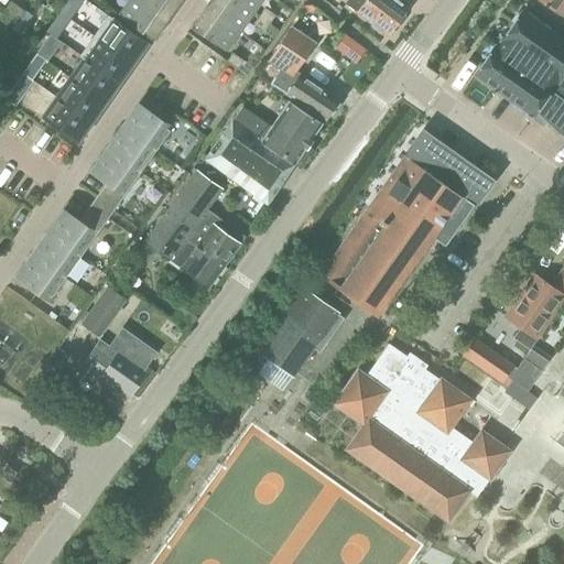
[(133,0),(121,18),(154,41),(169,21),(138,0),(133,0)]
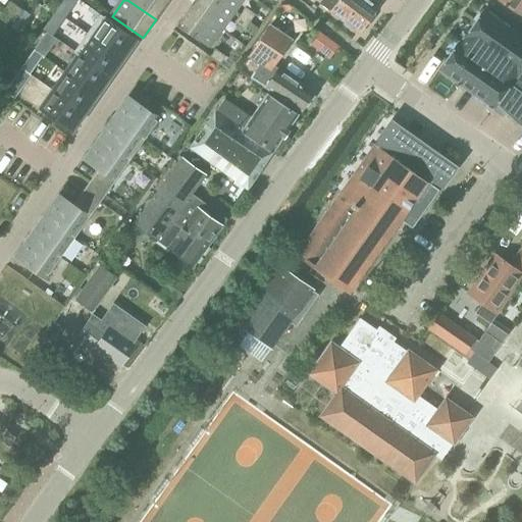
[(169,1),(167,0),(127,0),(156,19),(169,1)]
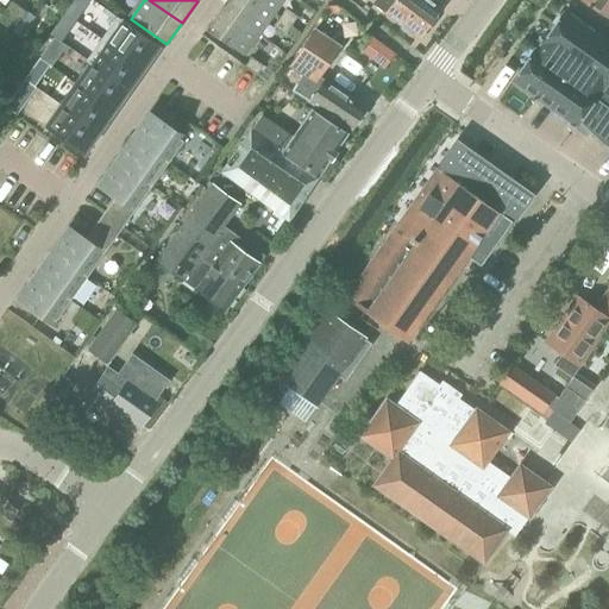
[(227,0),(221,8),(258,33),(272,12),(255,0),(227,0)]
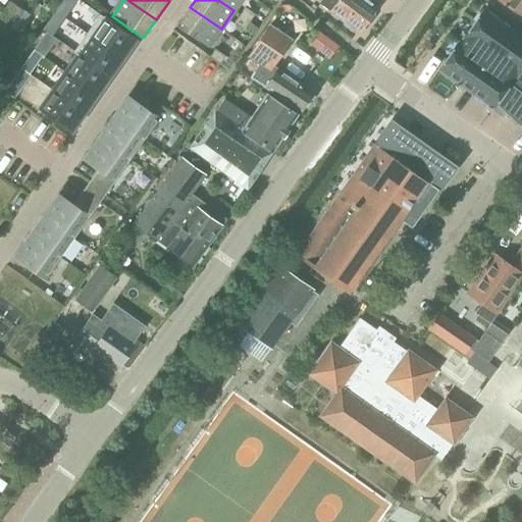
[(218,0),(233,10),(241,0),(218,0)]
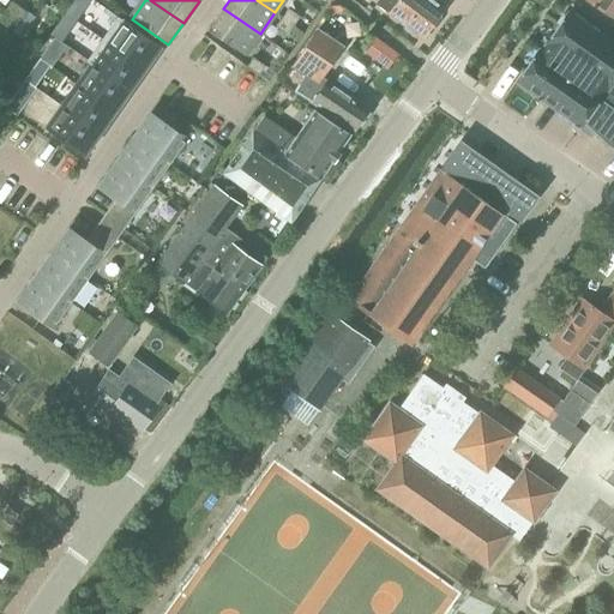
[(379,0),(377,4),(422,38),(445,8),(433,0),(379,0)]
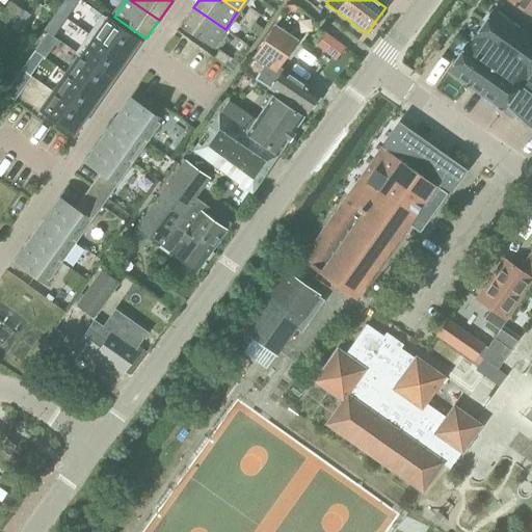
[(531,0),(508,0),(531,17),(531,0)]
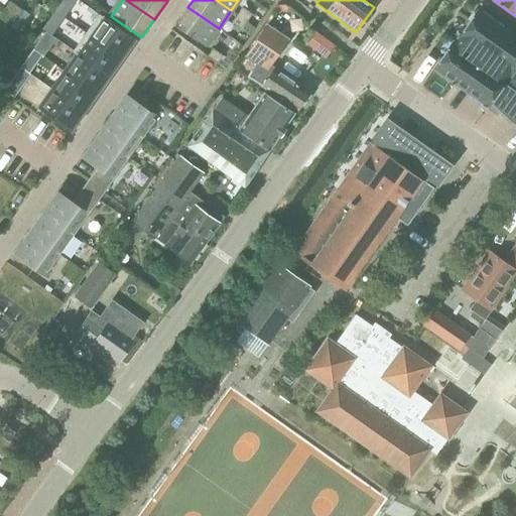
[(29,15),(11,1),(4,10),(23,23),(29,15)]
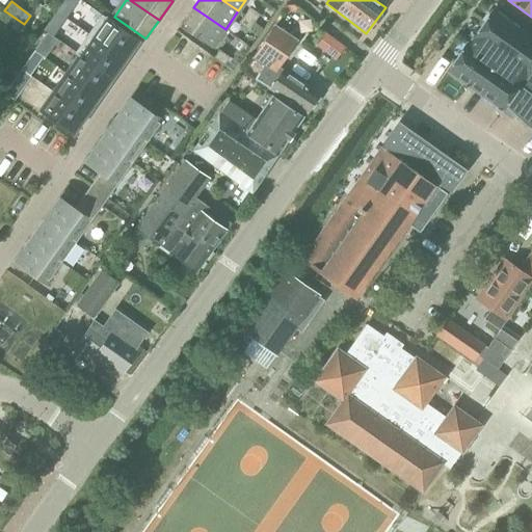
[(181,26),(212,48),(225,29),(193,7),(181,26)]
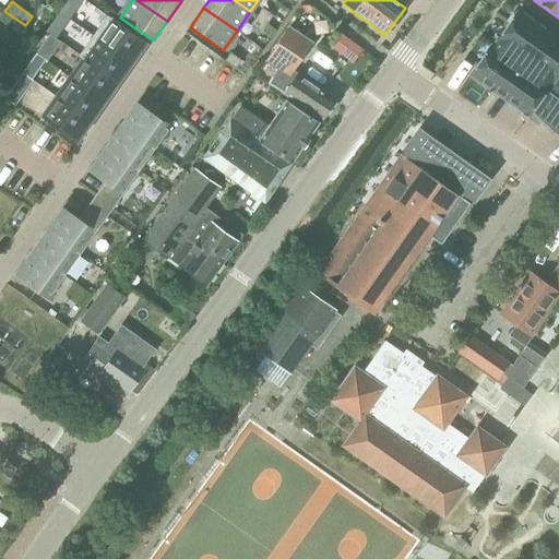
[(263,8),(257,16),(269,24),(274,15),(263,8)]
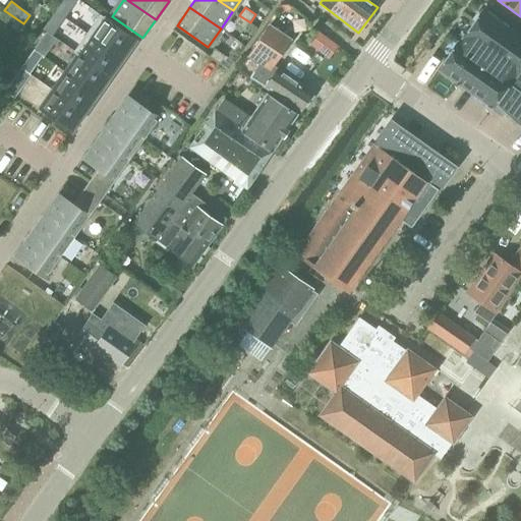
[(520,127),(520,125),(520,38),(482,11),(460,45),(458,44),(439,70),(494,108),(496,104),(520,127)]
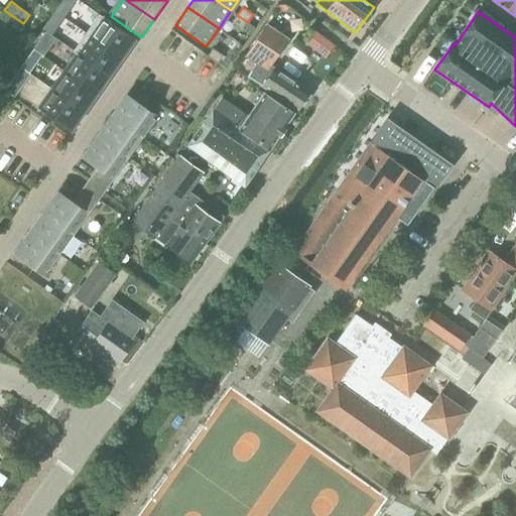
[(99,14),(86,33),(122,58),(135,39),(99,14)]
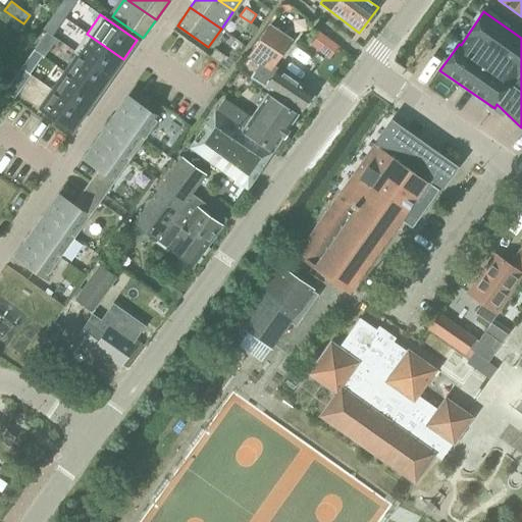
[(251,22),(240,15),(235,22),(245,30),(251,22)]
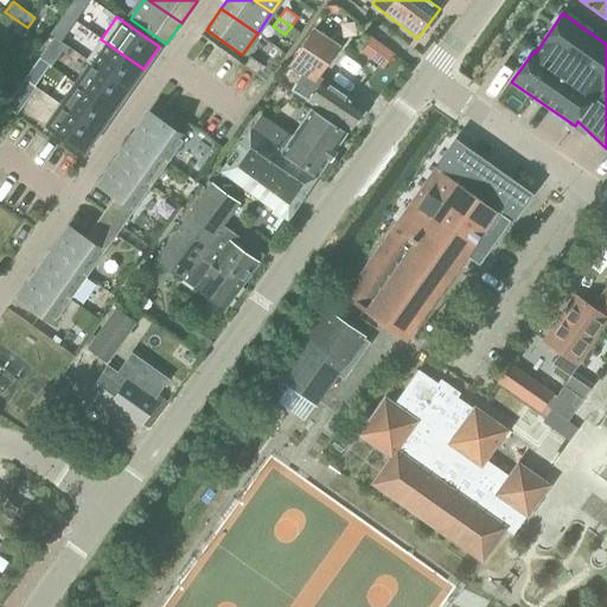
[(292,89),(310,101),(308,102),(350,131),(365,108),(320,77),(342,46),(314,27),(288,66),(302,75),(292,89)]
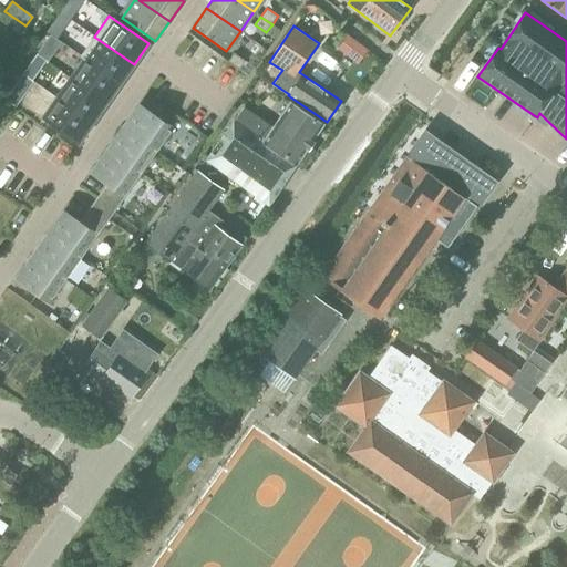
[(94,37),(81,57),(85,60),(120,84),(134,64),(94,37)]
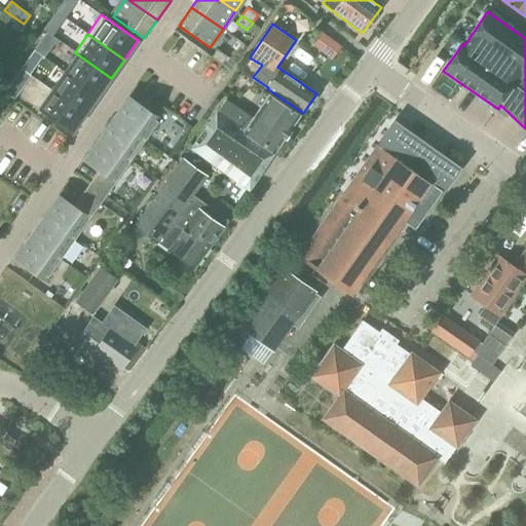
[(212,58),(223,65),(228,57),(218,49),(212,58)]
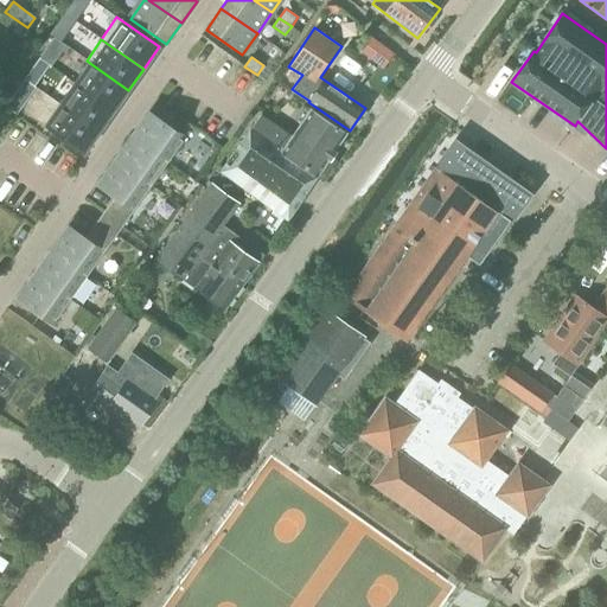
[(91,64),(77,84),(114,110),(128,90),(91,64)]
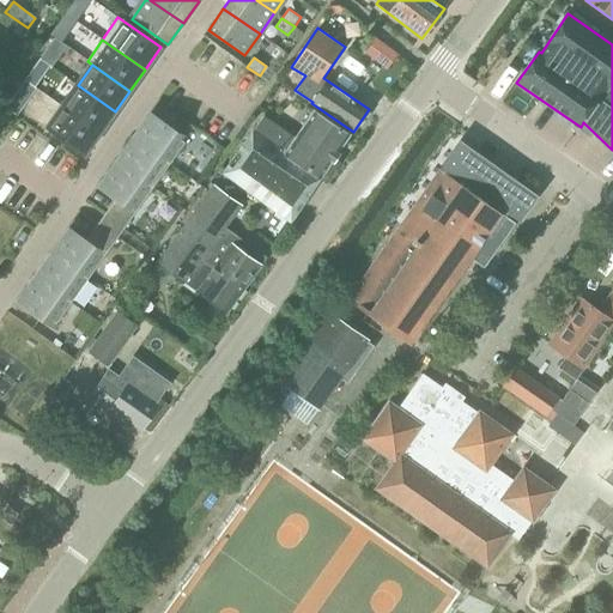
[(78,85),(62,107),(99,133),(115,111),(78,85)]
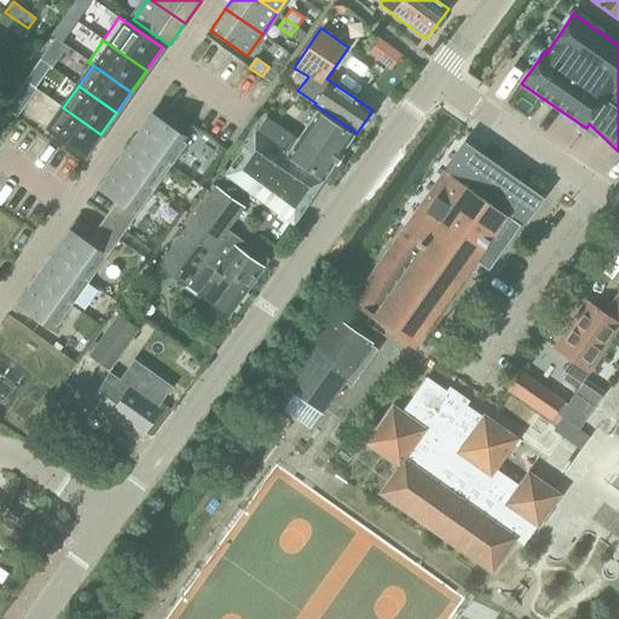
[(63,108),(47,129),(86,156),(100,134),(63,108)]
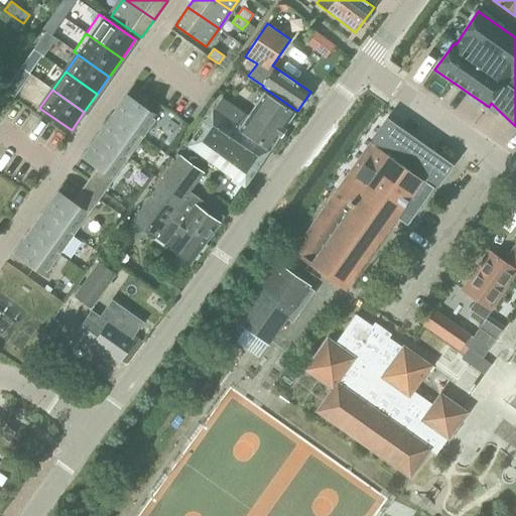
[(223,97),(216,106),(187,146),(246,187),(271,150),(275,153),(286,137),(282,134),(286,128),(285,128),(295,113),(264,94),(249,116),(223,97)]
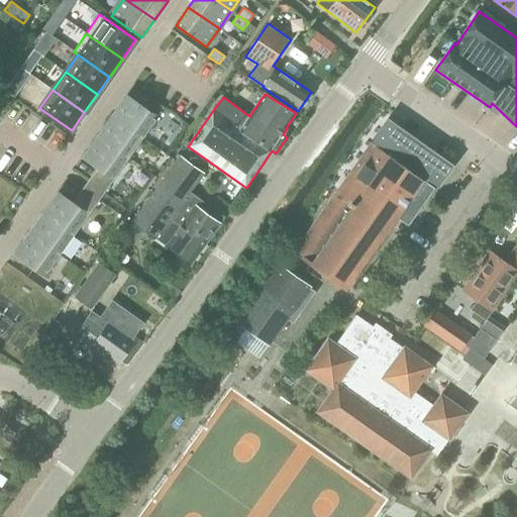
[(128,97),(114,117),(143,138),(159,117),(128,97)]
